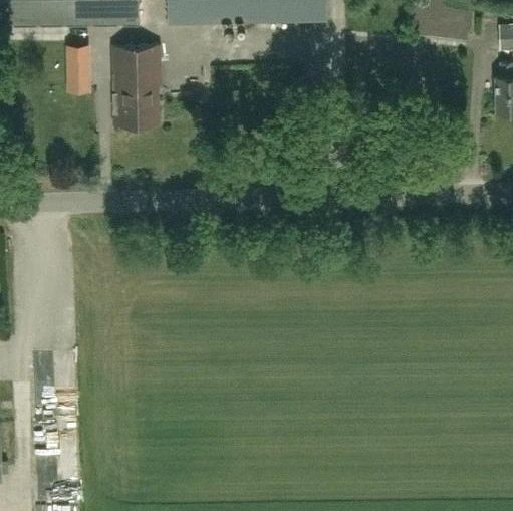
[(138,0),(0,0),(0,26),(139,25),(138,0)]
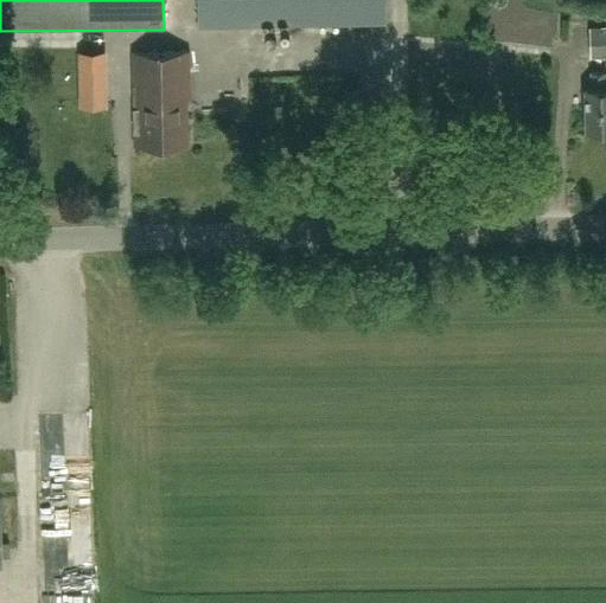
[(196,0),(197,30),(384,27),(384,0),(196,0)]
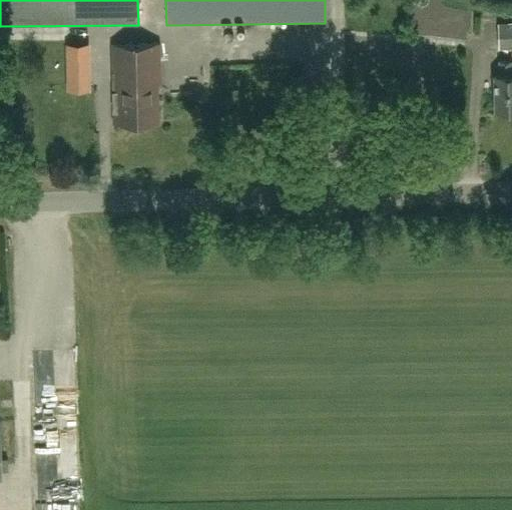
[(498,51),(511,51),(511,24),(497,25),(498,51)]
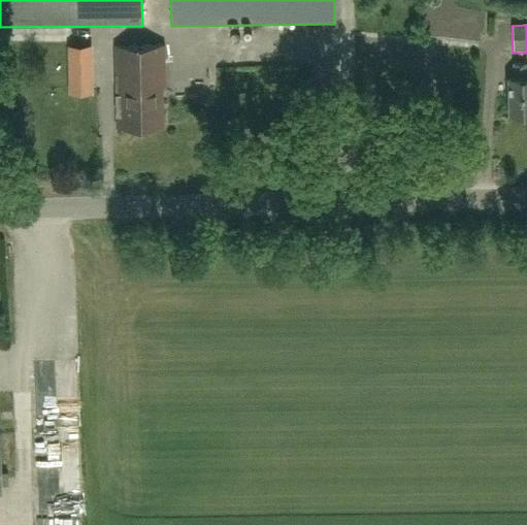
[(162,89),(165,89),(164,46),(114,47),(117,130),(162,129),(162,89)]
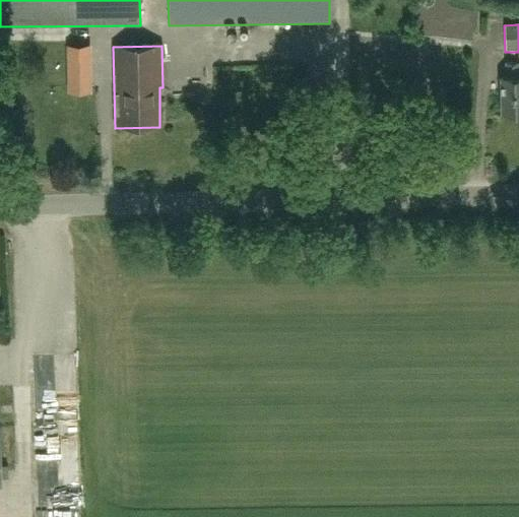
[(67,48),(68,77),(90,77),(89,48),(67,48)]
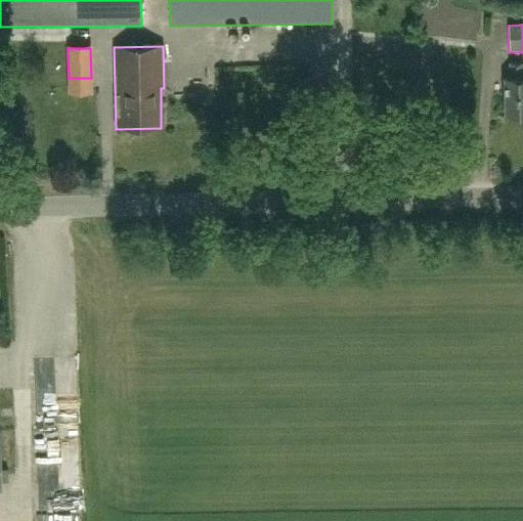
[(505,115),(522,114),(522,79),(522,66),(507,66),(508,79),(504,80),(505,115)]
